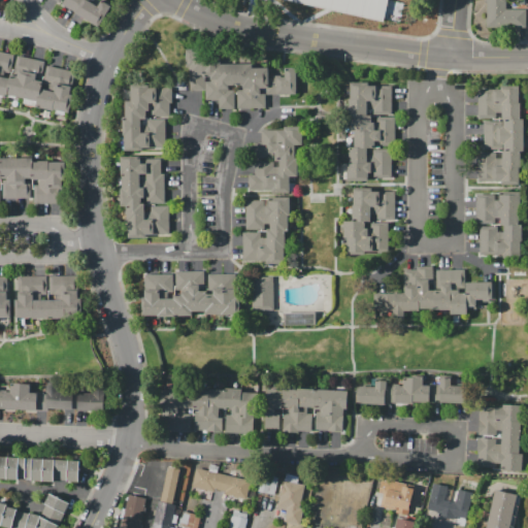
[(81,0),(74,11),(62,4),(64,0),(81,0)]
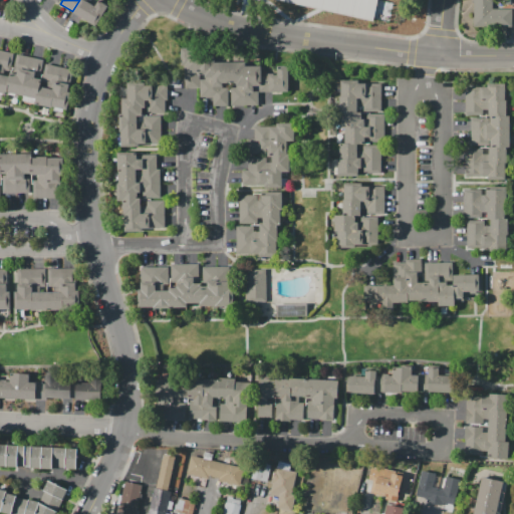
[(79,0),(85,0),(95,6),(99,0),(108,6),(96,26),(72,11),(79,0)]
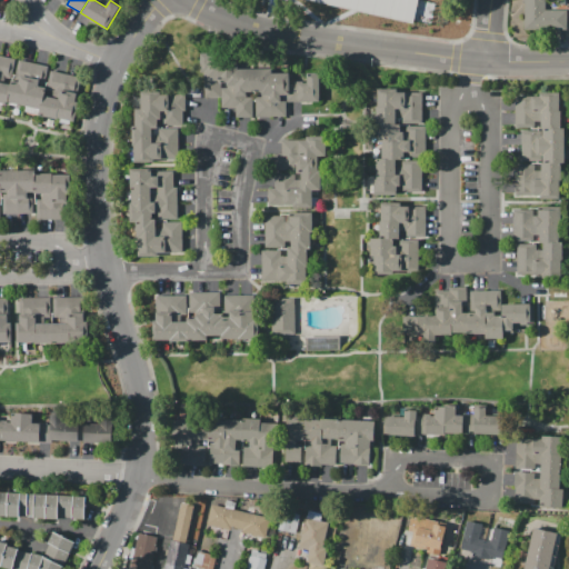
[(335,0),(416,0),(412,17),(335,0)]
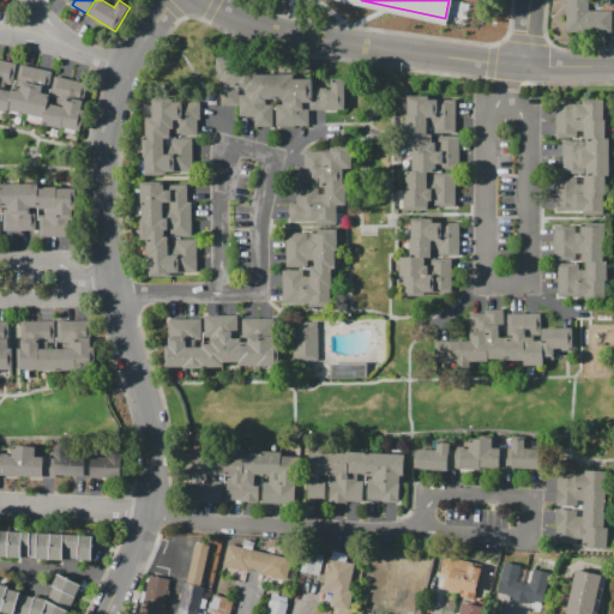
[(589,0),(589,11),(613,11),(613,32),(566,32),(566,0),(589,0)]
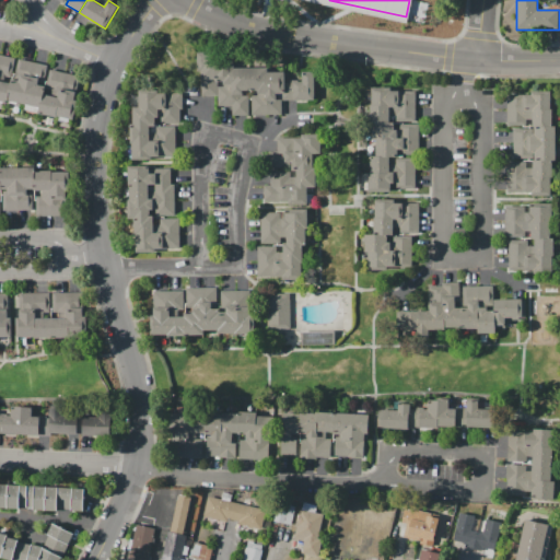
[(198,51),(214,53),(214,58),(234,58),(234,68),(268,68),(268,72),(286,72),(284,81),(303,82),(303,71),(313,71),(315,71),(315,101),(281,101),(281,116),(252,115),(252,95),(257,95),(257,91),(243,91),(243,95),(249,95),(249,115),(233,115),(233,106),(218,106),(218,95),(201,95),(201,71),(197,71),(198,51)]
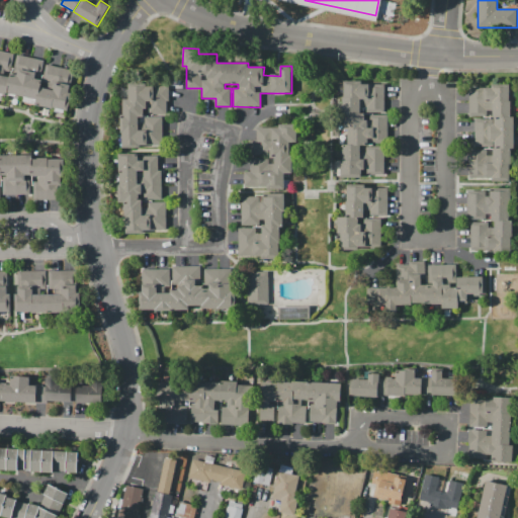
[(0,55),(1,51),(14,54),(10,73),(12,73),(7,93),(7,95),(0,93),(0,55)]
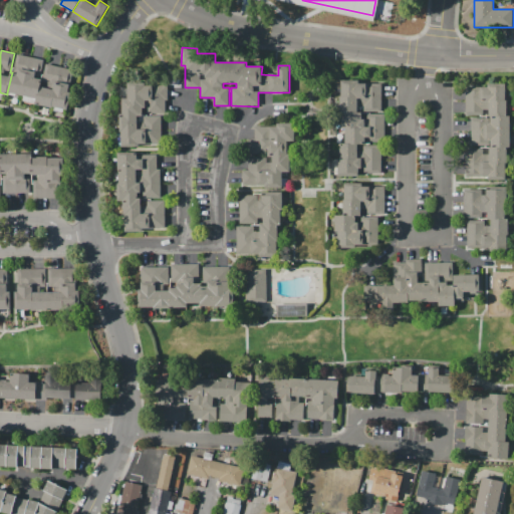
[(22,95),(7,92),(12,72),(13,72),(17,54),(30,57),(22,95)]
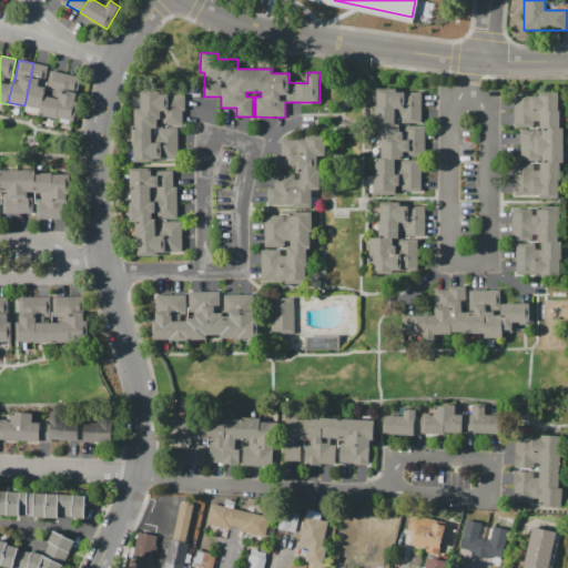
[(33,63),(49,67),(46,82),(44,88),(46,88),(40,109),(24,105),(33,63)]
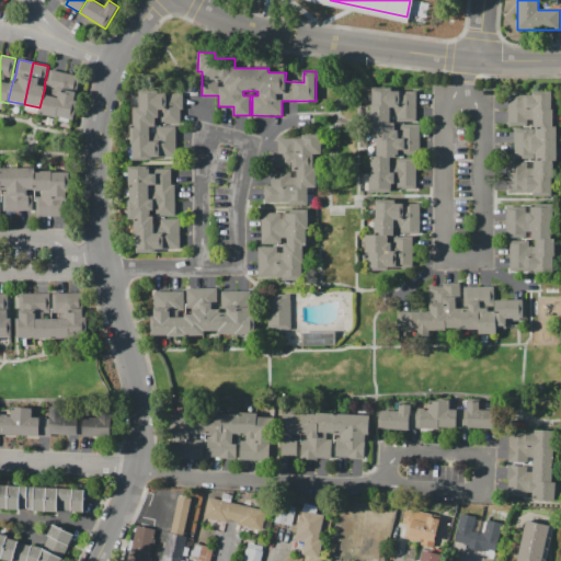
[(55,117),(38,114),(39,107),(45,87),(46,87),(47,81),(49,69),(65,72),(55,117)]
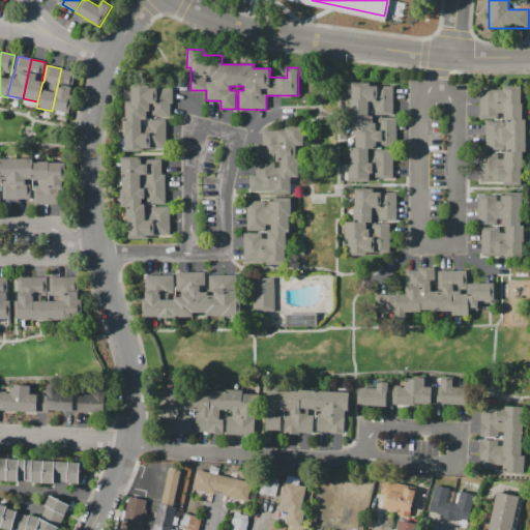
[(61,68),(75,71),(69,94),(75,95),(70,113),(68,113),(54,110),(54,111),(52,111),(61,68)]
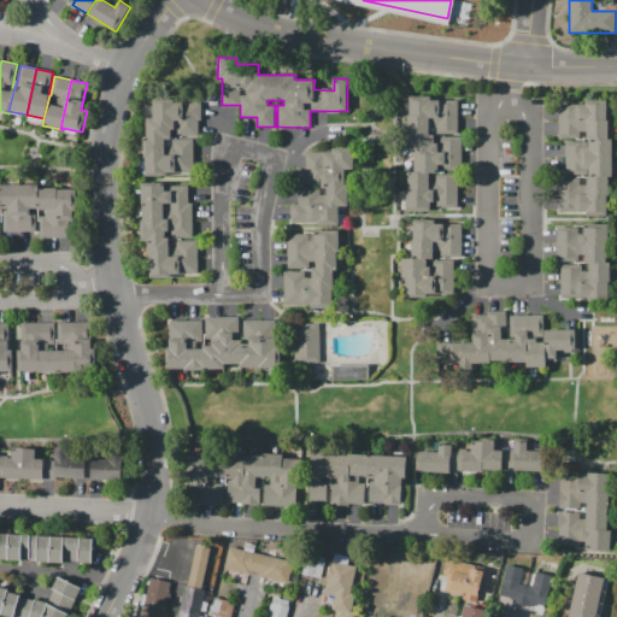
[(410,95),(430,97),(430,100),(458,100),(457,134),(436,134),(436,128),(430,128),(430,135),(435,135),(435,144),(440,144),(440,136),(462,136),(460,172),(458,172),(458,209),(436,207),(436,201),(430,201),(429,212),(405,211),(405,191),(407,191),(407,171),(415,172),(415,154),(407,154),(409,116),(410,116),(410,95)]
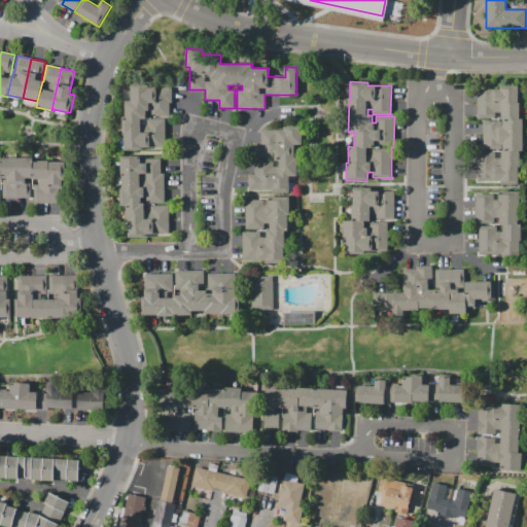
[(131,84),(148,84),(148,88),(172,88),(172,103),(170,103),(170,116),(150,117),(150,110),(147,110),(147,118),(165,118),(166,146),(142,147),(143,150),(125,150),(125,134),(123,134),(123,117),(126,117),(126,100),(131,100),(131,84)]
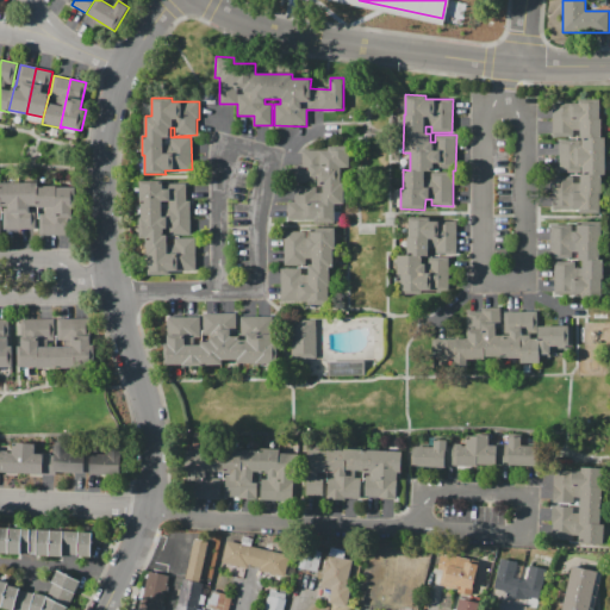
[(599,100),(599,118),(603,118),(602,137),(607,137),(607,172),(603,172),(602,213),(578,212),(578,209),(553,209),(553,176),(576,176),(576,173),(559,173),(560,141),(580,141),(580,137),(553,137),(553,107),(571,107),(571,104),(579,104),(579,99),(599,100)]
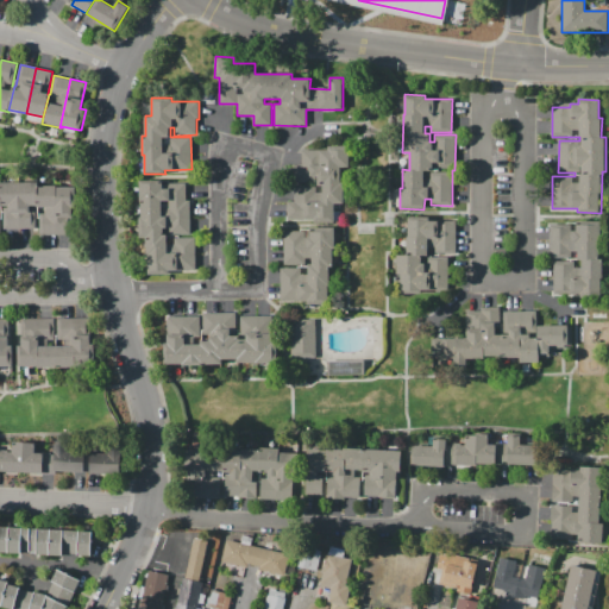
[(349,145),(349,167),(341,167),(341,182),(345,182),(345,202),(334,202),(334,224),(318,224),(318,223),(313,223),(313,219),(288,219),(288,202),(295,202),(295,186),(316,186),(316,182),(305,182),(305,183),(295,183),(295,164),(302,164),(302,149),(328,149),(328,145),(349,145)]
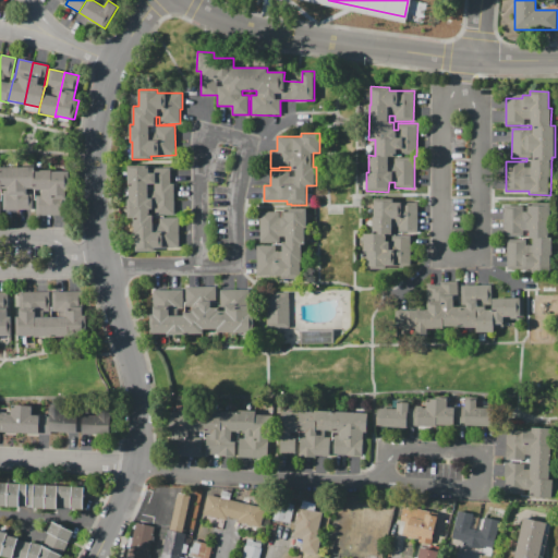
[(128,166),(149,165),(149,168),(170,168),(170,184),(173,184),(174,215),(153,215),(154,232),(159,232),(159,233),(160,233),(160,232),(161,232),(161,229),(160,229),(160,225),(159,225),(159,218),(179,217),(180,246),(155,247),(155,251),(136,252),(135,249),(129,249),(128,199),(130,199),(129,185),(128,185),(128,166)]
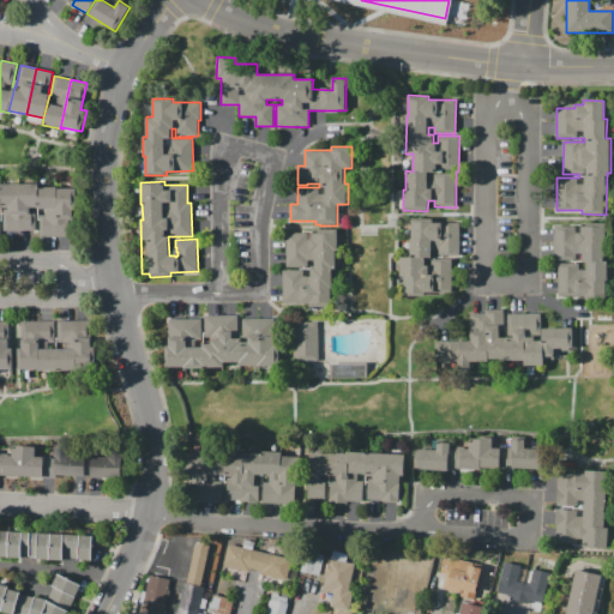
[(19,230),(4,230),(4,210),(8,210),(8,208),(2,208),(2,209),(1,209),(1,198),(0,198),(0,184),(19,184),(19,230)]
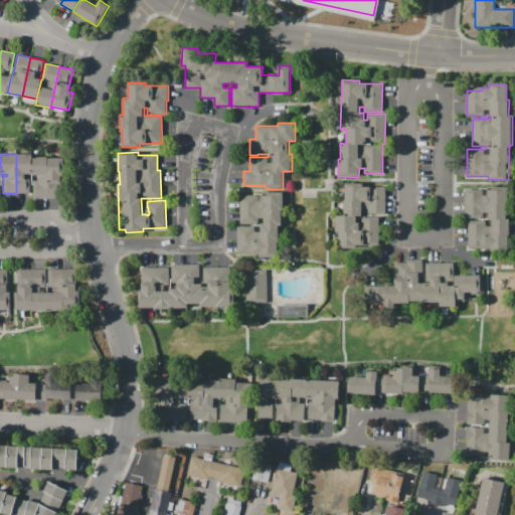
[(16,154),(31,154),(31,157),(32,173),(25,174),(25,175),(30,175),(30,193),(29,193),(16,193),(16,154)]
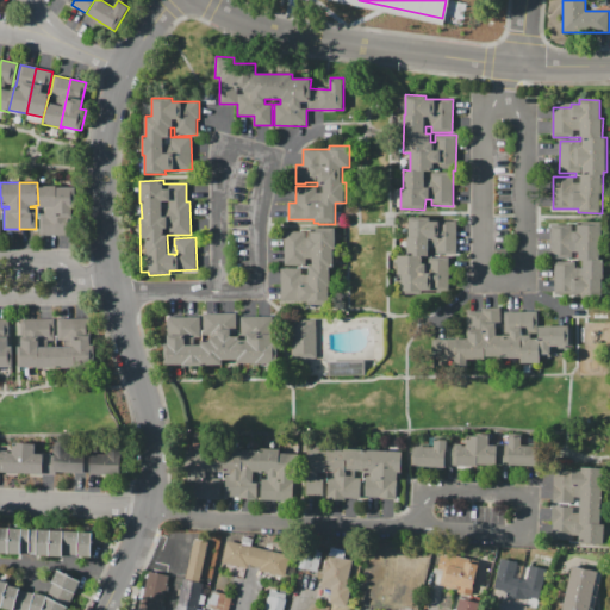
[(57,236),(39,236),(39,213),(45,213),(45,207),(38,207),(38,205),(37,186),(57,186),(57,187),(57,236)]
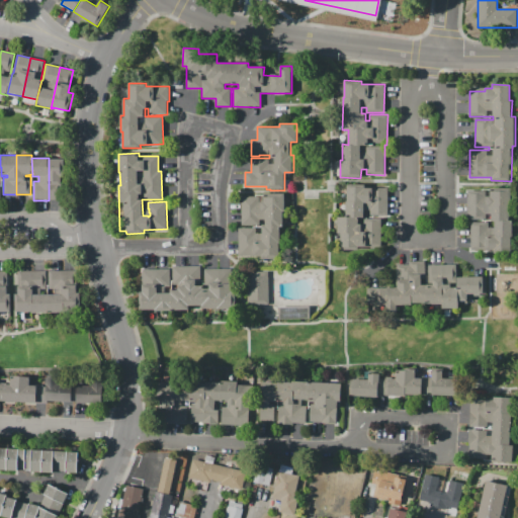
[(49,159),(64,159),(65,159),(66,177),(62,177),(62,200),(49,200),(49,159)]
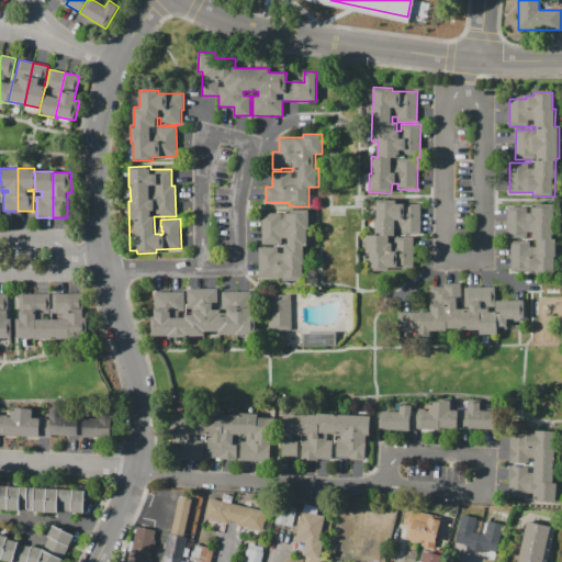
[(377,200),(395,200),(395,203),(420,204),(420,235),(402,234),(402,228),(394,228),(394,236),(390,236),(390,243),(394,243),(394,237),(414,237),(413,268),(389,268),(389,271),(369,270),(369,254),(367,254),(367,235),(375,235),(377,200)]
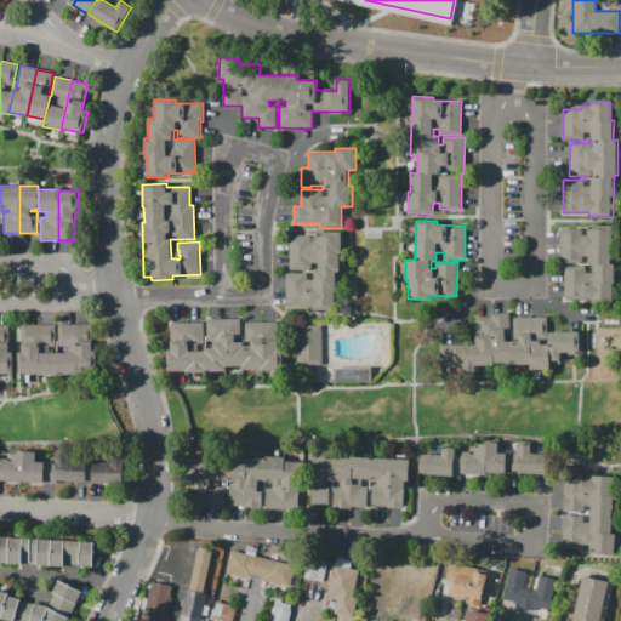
[(610,226),(610,265),(615,265),(614,301),(582,300),(582,295),(564,295),(564,266),(586,267),(586,273),(592,273),(592,266),(588,266),(588,263),(560,263),(560,228),(580,228),(580,241),(584,241),(584,235),(588,235),(588,226),(610,226)]
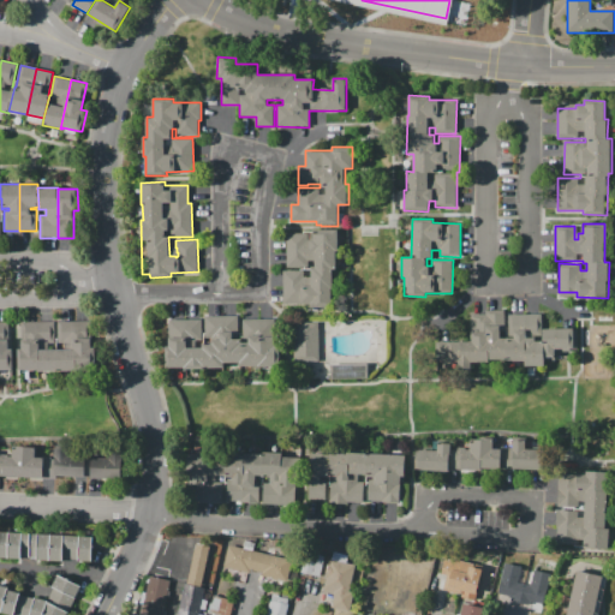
[(338,230),(338,238),(339,238),(339,252),(335,252),(335,269),(333,269),(333,308),(310,308),(310,304),(284,304),(284,270),(286,270),(286,233),(308,233),(308,244),(310,244),(310,240),(314,240),(314,230),(338,230)]
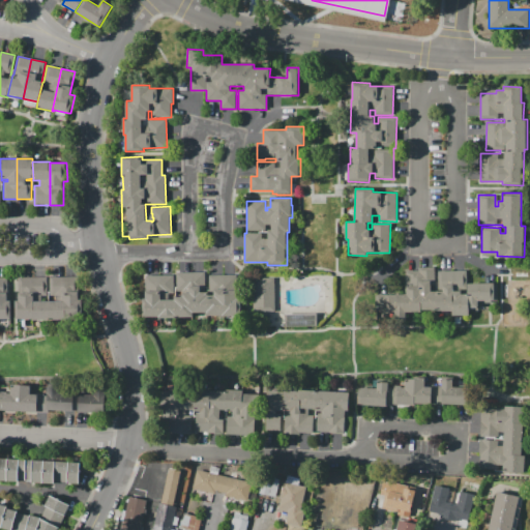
[(376,294),(407,294),(407,270),(418,270),(418,267),(435,267),(435,291),(438,291),(439,270),(466,270),(466,283),(494,283),(494,284),(497,284),(497,301),(478,301),(478,311),(469,311),(469,317),(451,316),(451,313),(439,313),(439,311),(421,311),(421,314),(406,313),(405,324),(375,323),(376,294)]
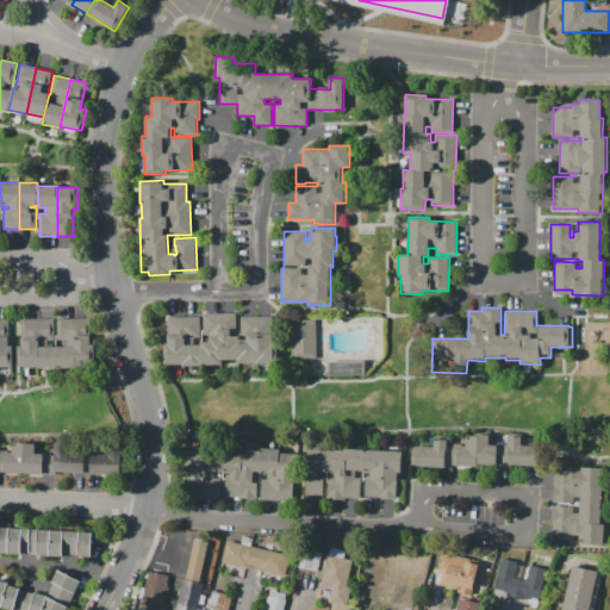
[(167,317),(200,317),(200,331),(204,331),(203,313),(236,313),(236,340),(241,340),(241,317),(277,317),(277,363),(256,363),(256,362),(237,362),(237,359),(219,360),(219,365),(203,365),(203,366),(180,366),(180,363),(168,363),(163,363),(163,343),(167,343),(167,317)]
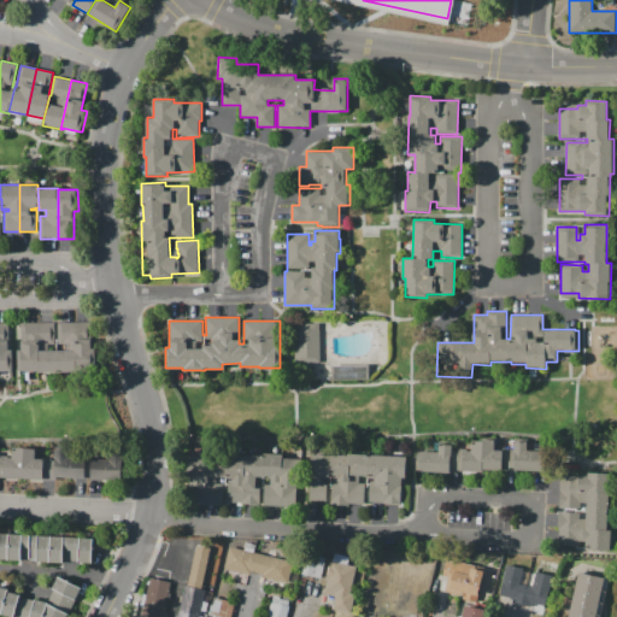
[(75,372),(57,372),(57,351),(65,351),(65,345),(58,345),(58,323),(75,322),(75,372)]
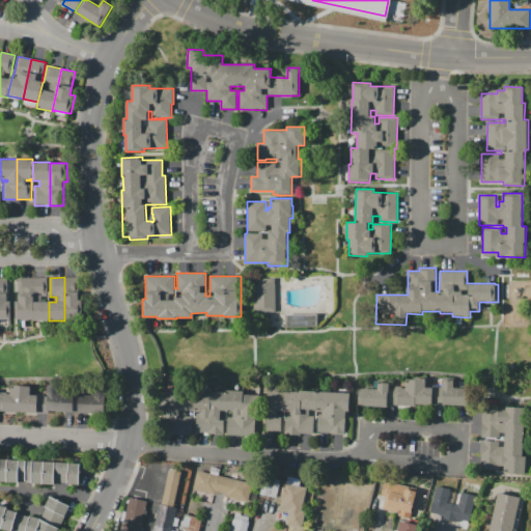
[(64,277),(76,277),(76,292),(77,292),(77,300),(83,300),(83,319),(64,320),(64,277)]
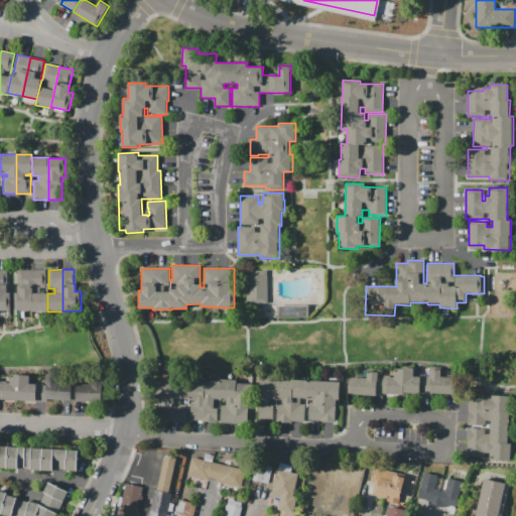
[(0,270),(7,270),(8,293),(11,293),(11,309),(0,309),(0,270)]
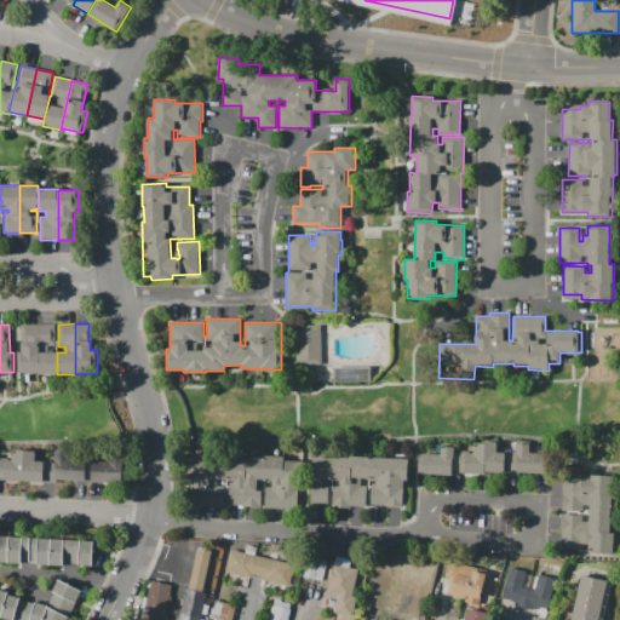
[(39,374),(38,374),(38,372),(18,372),(18,351),(22,351),(22,325),(38,325),(39,374)]
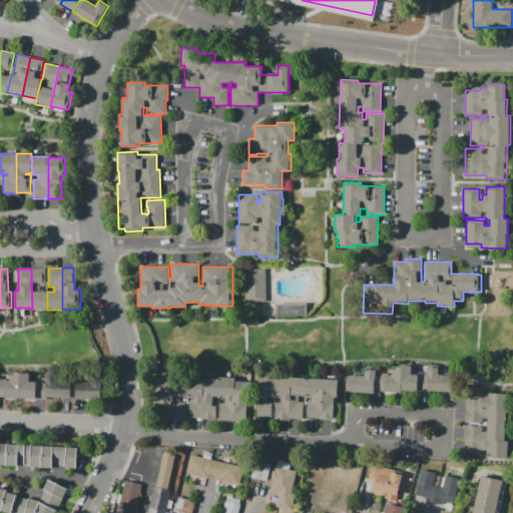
[(31,269),(45,269),(45,287),(41,287),(41,292),(47,292),(47,310),(32,310),(31,269)]
